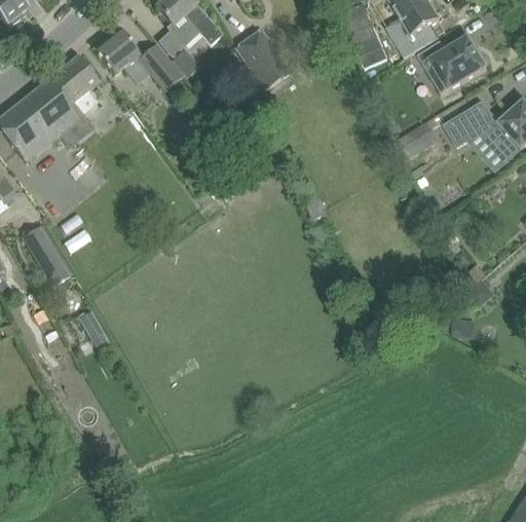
[(0,0),(0,16),(5,25),(8,23),(9,25),(21,16),(20,14),(27,9),(29,8),(23,0),(0,0)]
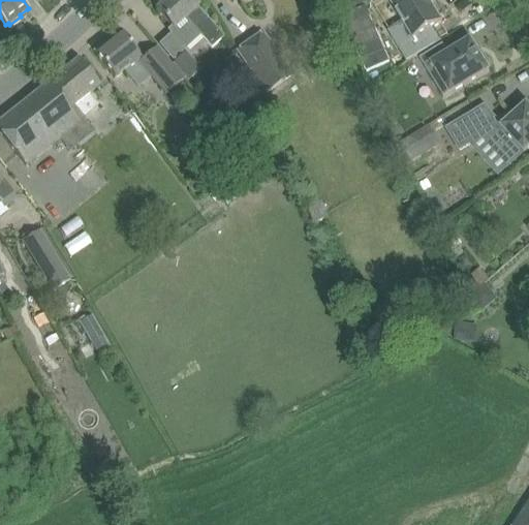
[(211,43),(224,33),(198,4),(194,0),(163,0),(156,6),(183,36),(189,31),(193,36),(199,31),(211,43)]
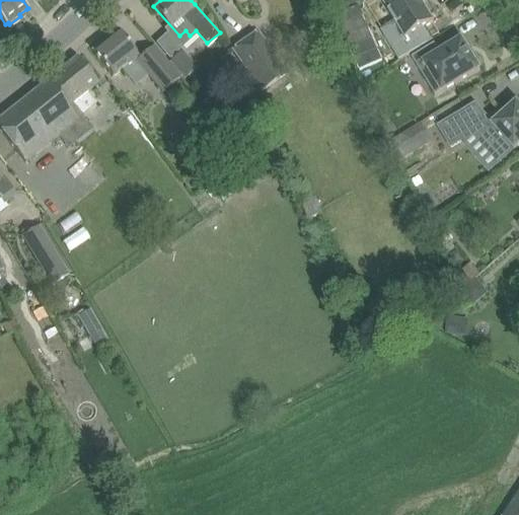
[(384,0),(395,18),(381,26),(400,57),(433,38),(426,24),(434,19),(425,4),(426,3),(424,0),(384,0)]
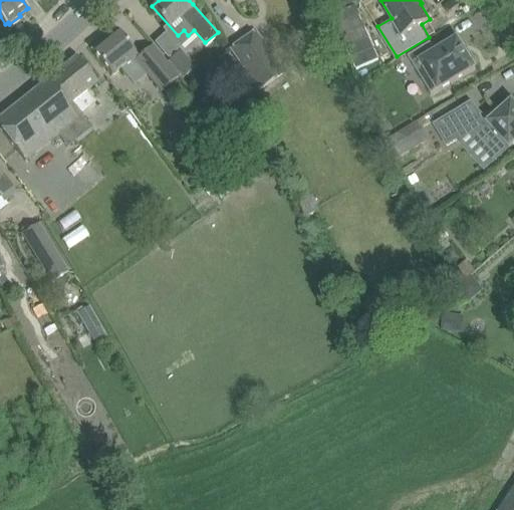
[(137,55),(135,54),(137,52),(116,27),(91,47),(111,72),(121,63),(136,81),(150,70),(164,88),(179,76),(153,42),(137,55)]
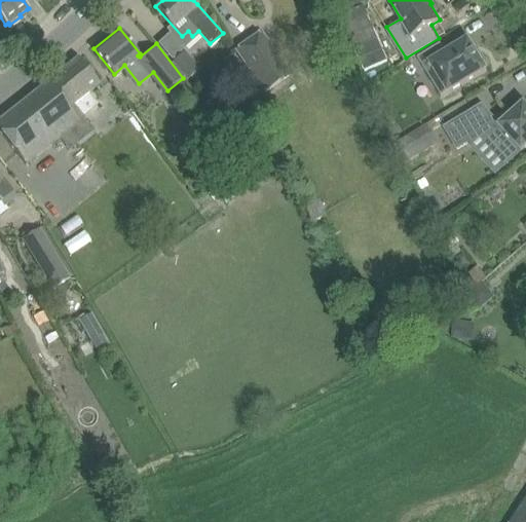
[(265,88),(290,72),(260,28),(235,45),(265,88)]
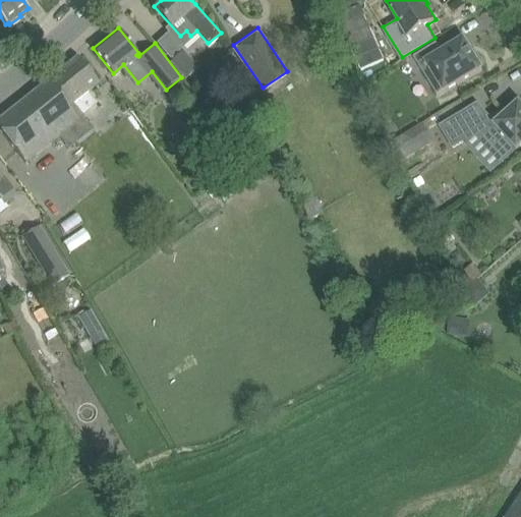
[(437,41),(414,55),(437,93),(480,66),(479,64),(481,60),(476,51),(471,52),(464,39),(443,51),(437,41)]
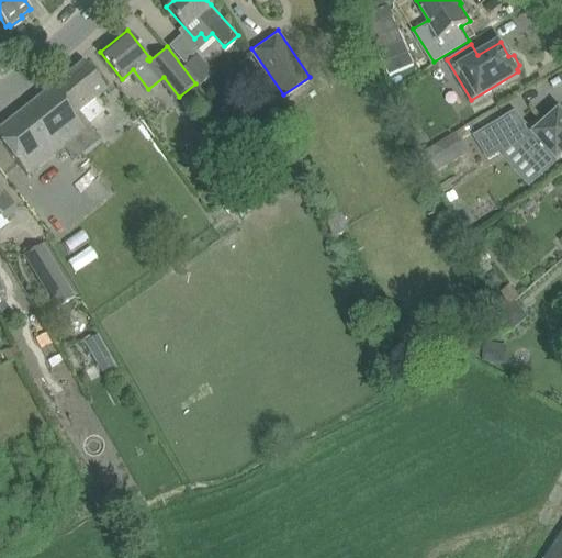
[(200,82),(215,70),(199,52),(184,64),(200,82)]
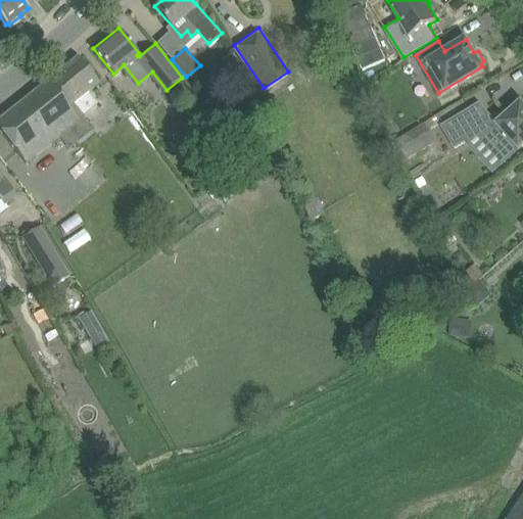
[(78,55),(0,116),(0,128),(7,137),(26,159),(84,113),(82,110),(94,100),(97,98),(90,88),(99,81),(91,71),(78,55)]
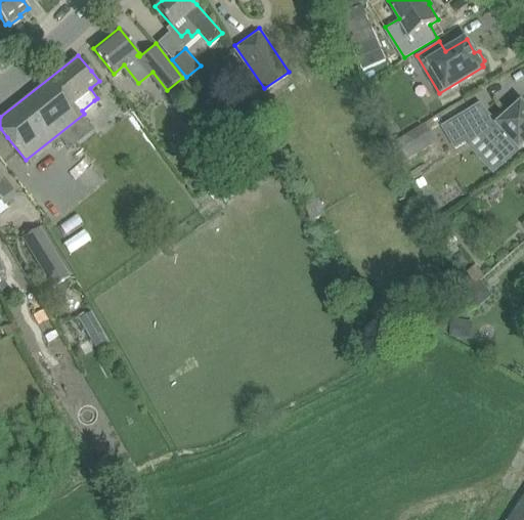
[(480,101),(443,125),(455,145),(465,139),(484,128),(495,140),(491,143),(503,156),(506,160),(519,147),(520,147),(523,143),(523,103),(522,101),(510,113),(507,110),(493,117),(480,101)]
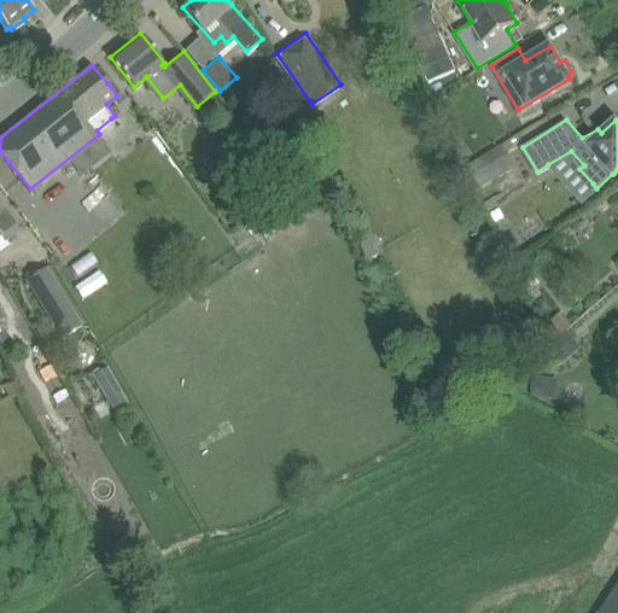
[(500,142),(461,167),(474,187),(513,163),(500,142)]
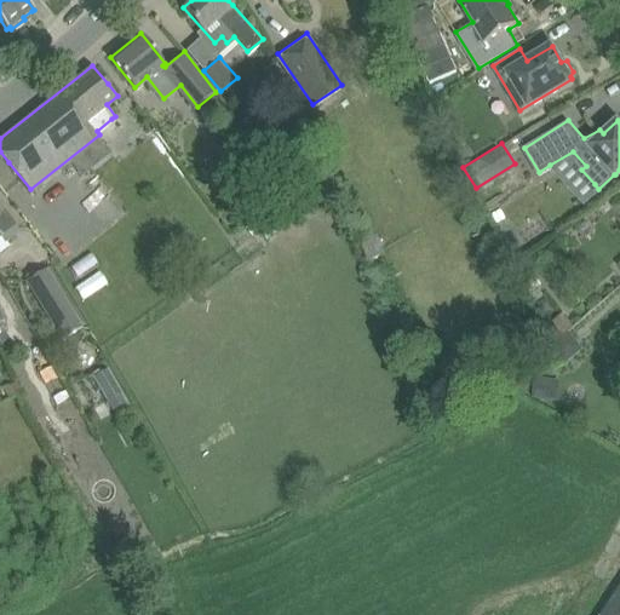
[(0,230),(5,237),(17,228),(4,211),(0,205),(0,230)]
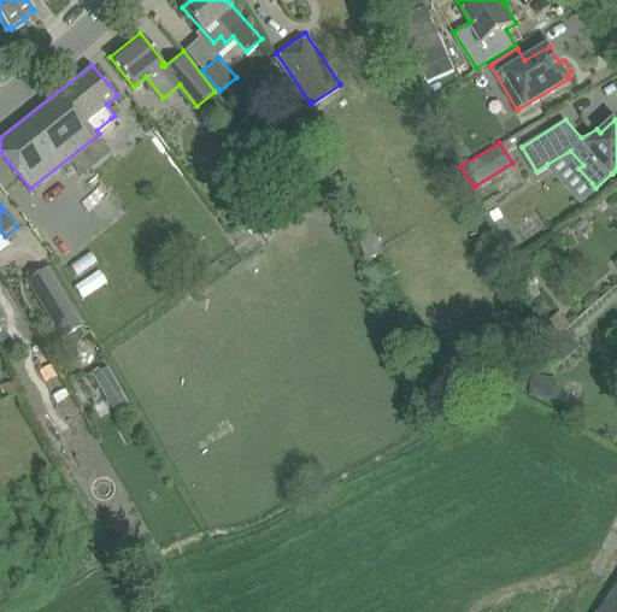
[(370,229),(358,236),(370,262),(383,254),(370,229)]
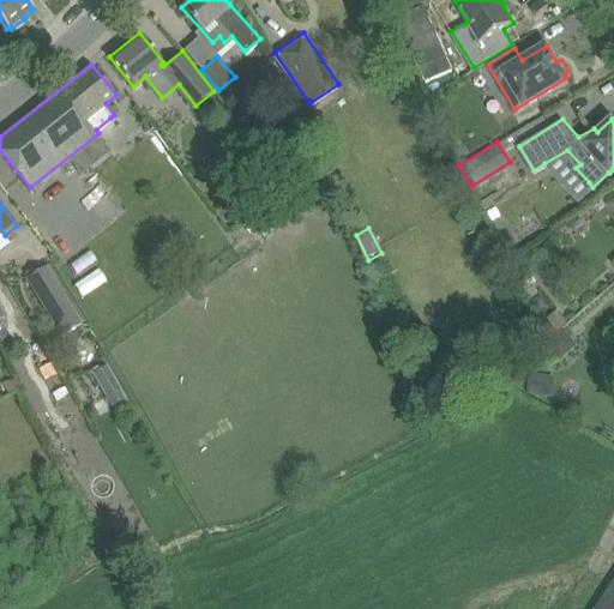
[(62,333),(80,321),(46,264),(28,275),(62,333)]
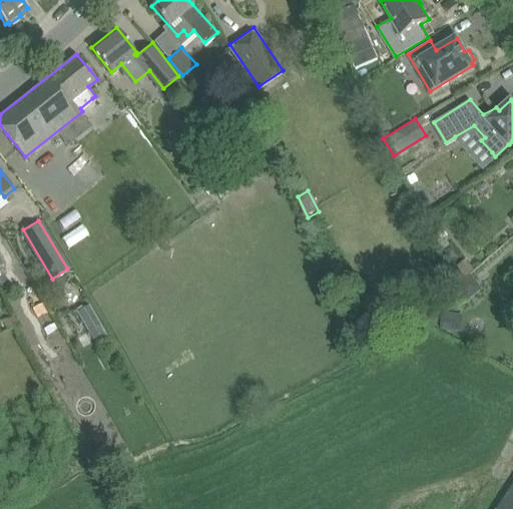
[(466,257),(452,268),(461,279),(471,272),(475,268),(466,257)]
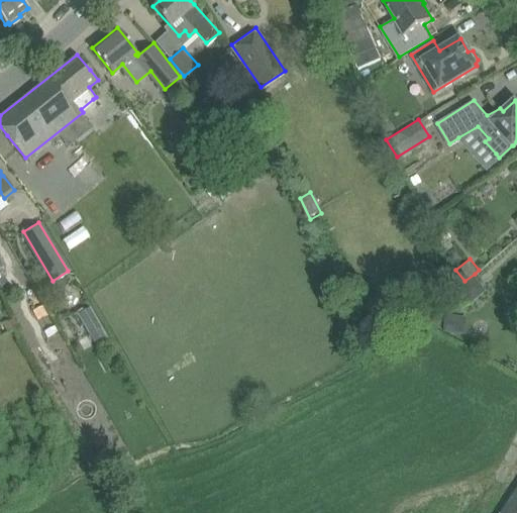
[(0,288),(11,282),(2,266),(3,266),(0,260),(0,288)]
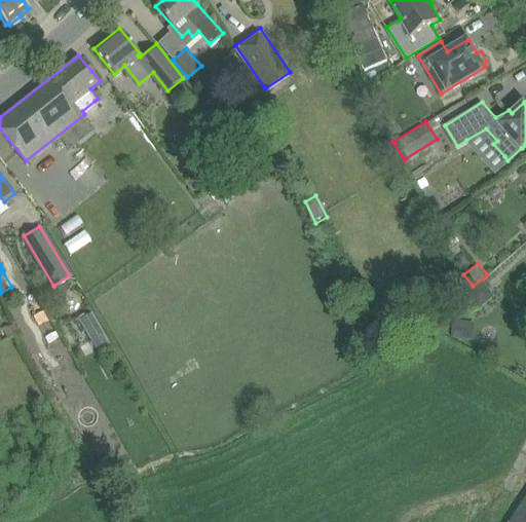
[(473,286),(467,291),(479,305),(494,292),(483,278),(473,286)]
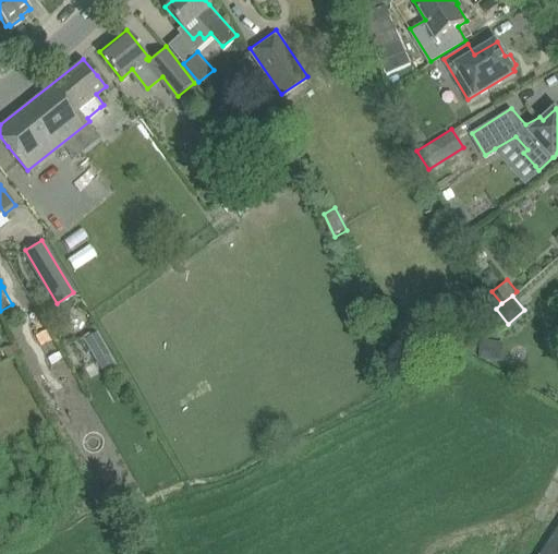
[(96,358),(109,351),(97,329),(84,336),(96,358)]
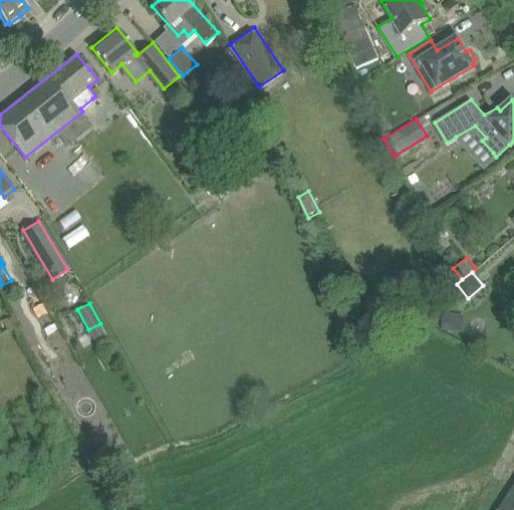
[(443,311),(441,328),(456,329),(457,312),(443,311)]
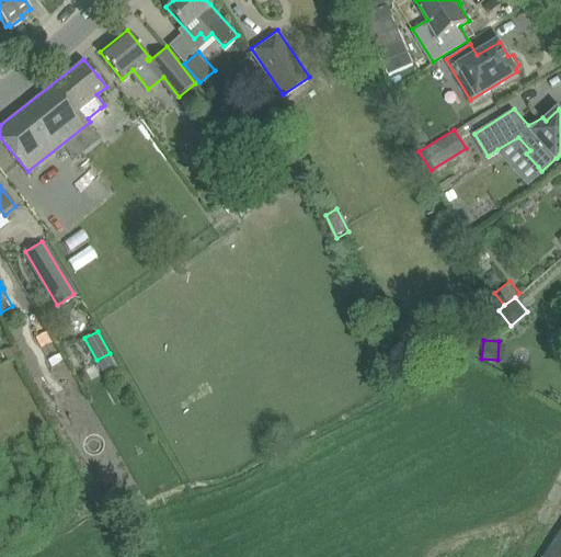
[(18,352),(13,343),(2,349),(7,357),(18,352)]
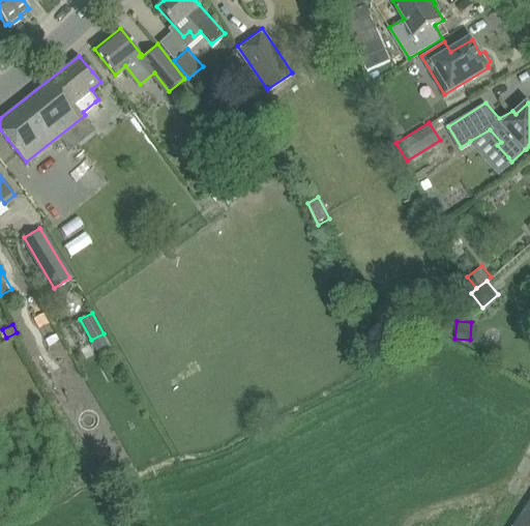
[(529,525),(529,500),(512,525),(529,525)]
